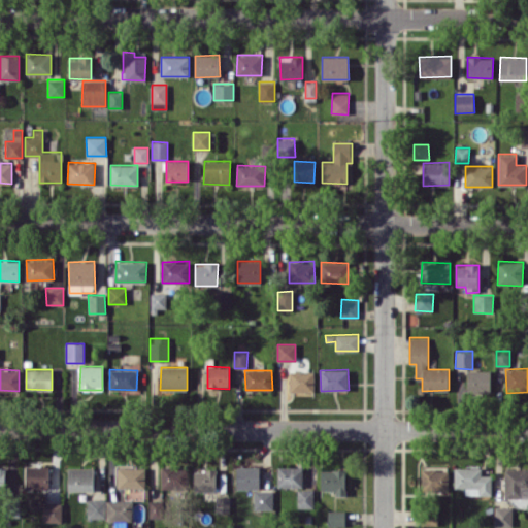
[(491,370),(466,370),(467,392),(491,392),(491,370)]
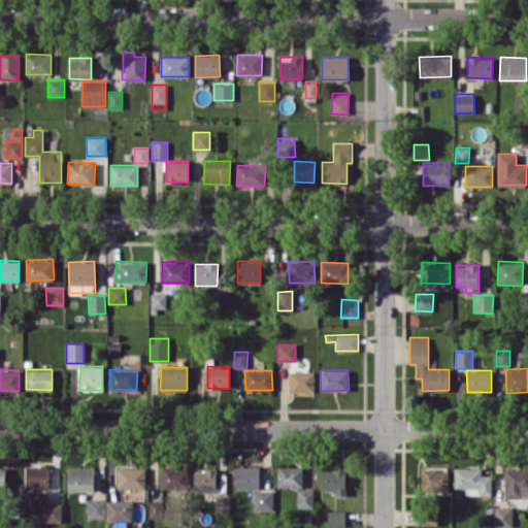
[(314,371),(289,371),(289,392),(314,392),(314,371)]
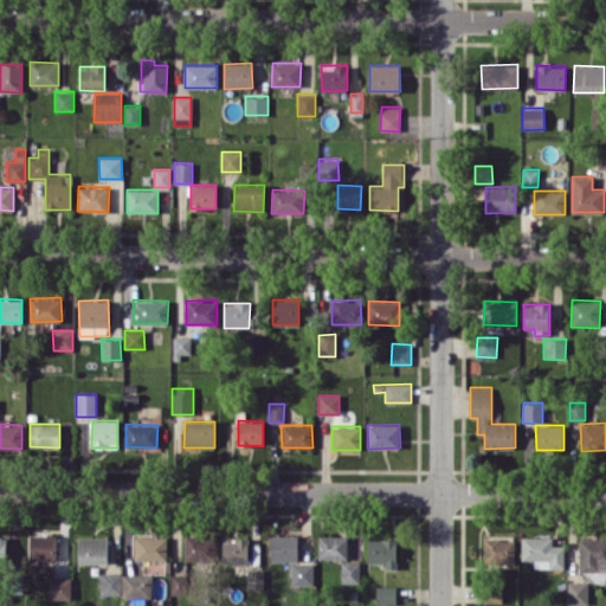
[(56,535),(28,535),(30,560),(57,560),(56,535)]
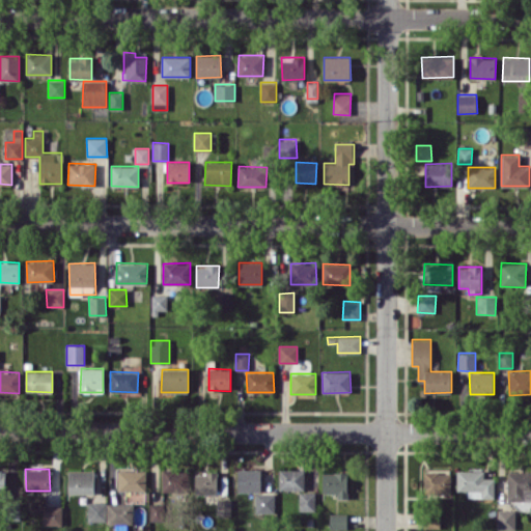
[(238,492),(260,492),(260,469),(238,470),(238,492)]
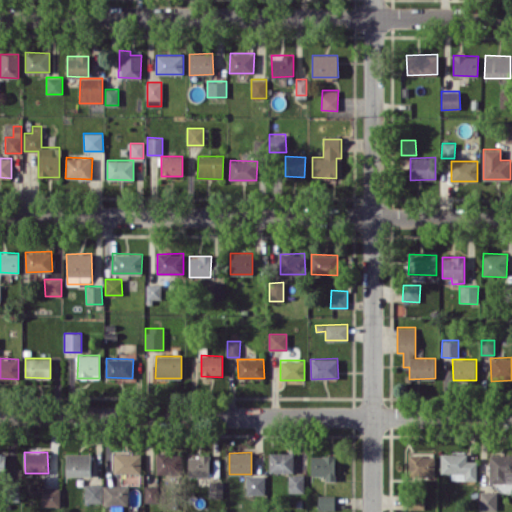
[(269,452),(269,472),(293,472),(294,453),(269,452)]
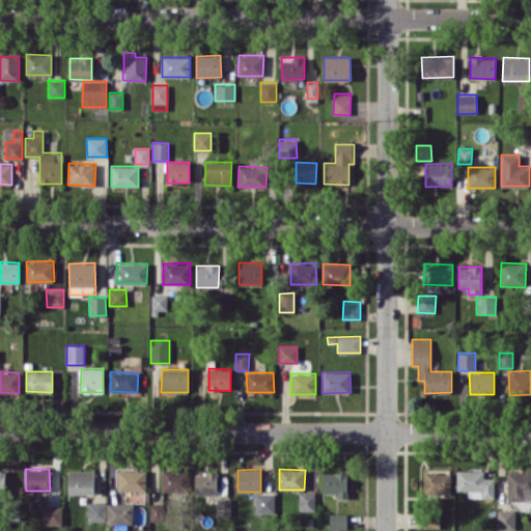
[(450,470),(424,469),(423,493),(450,494),(450,470)]
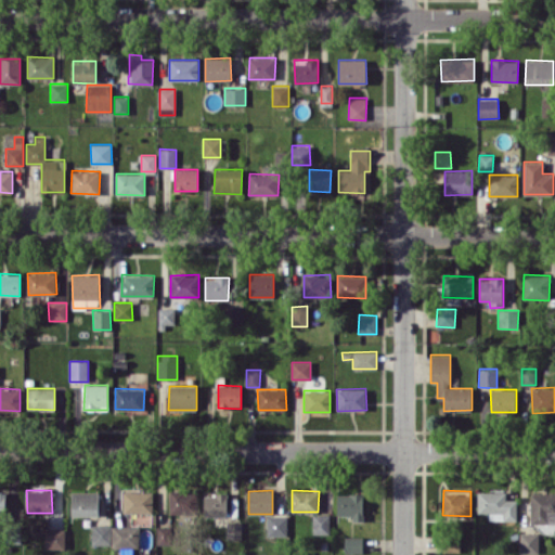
[(99,491),(72,491),(72,516),(98,516),(99,491)]
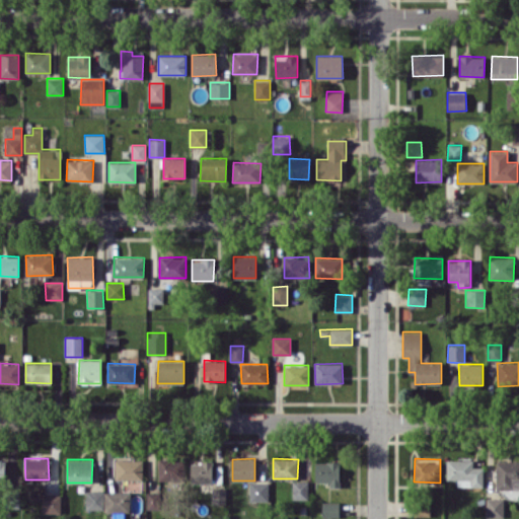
[(142,479),(143,459),(115,459),(114,479),(142,479)]
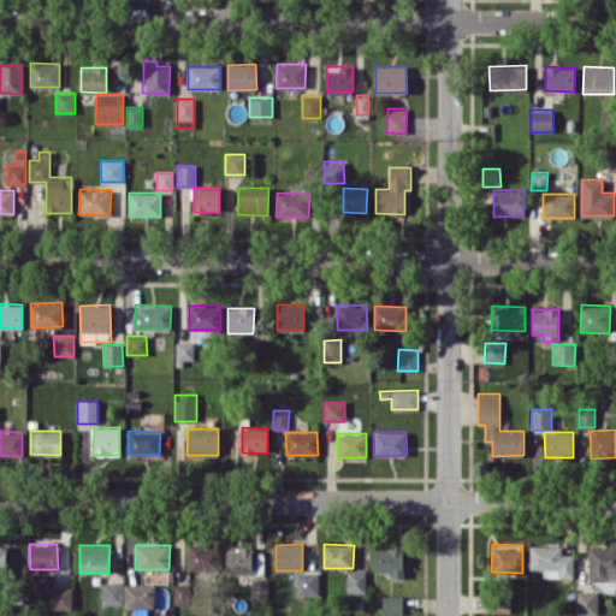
[(185,545),(185,569),(218,569),(218,545),(185,545)]
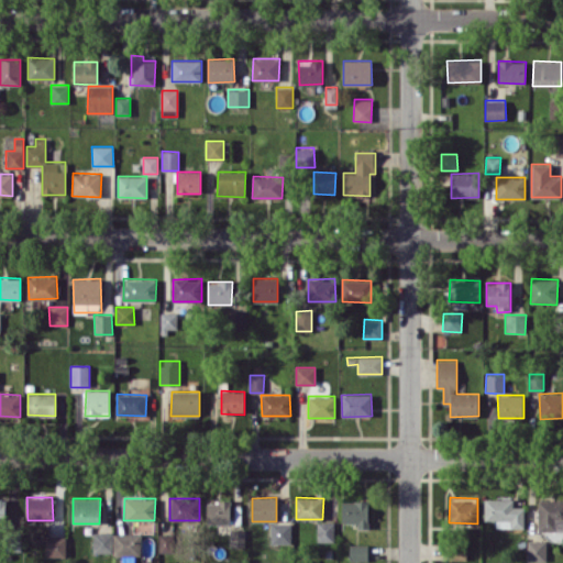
[(512,499),(484,498),(484,520),(495,520),(495,527),(523,528),(525,506),(512,506),(512,499)]
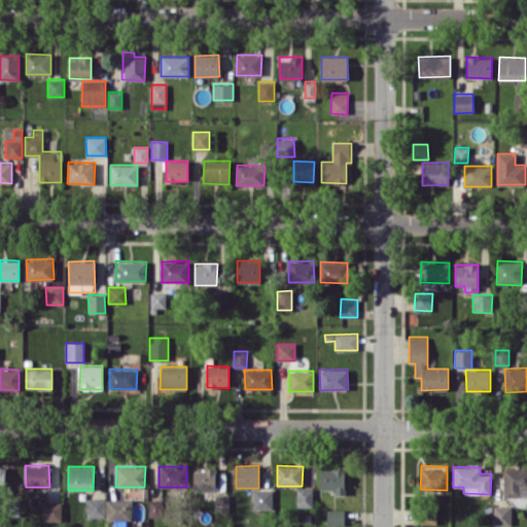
[(520,496),(520,486),(526,485),(526,467),(503,468),(503,497),(520,496)]
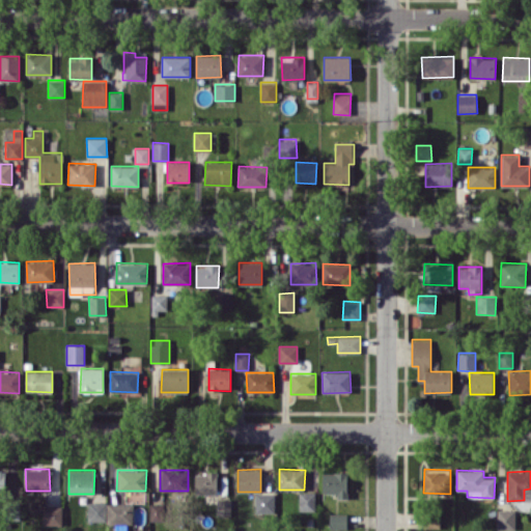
[(195,472),(195,494),(217,494),(217,473),(195,472)]
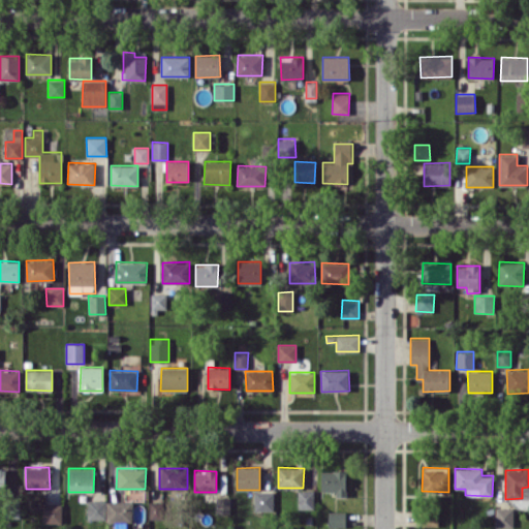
[(321,470),(321,492),(336,491),(336,496),(346,496),(346,470),(321,470)]
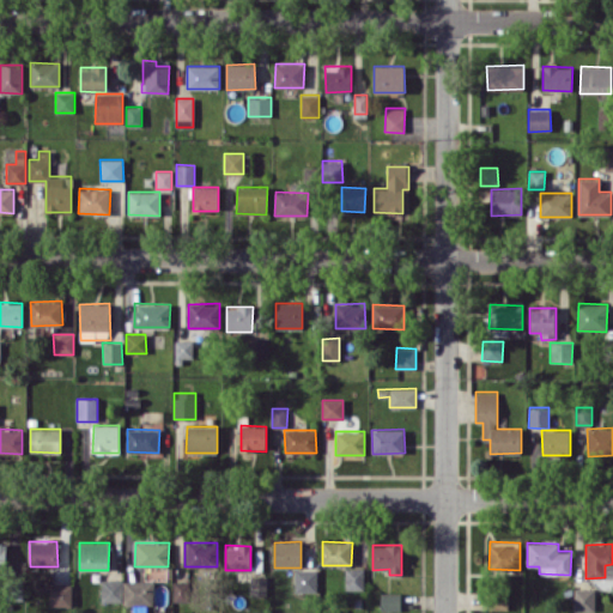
[(364,569),(345,568),(345,589),(363,590),(364,569)]
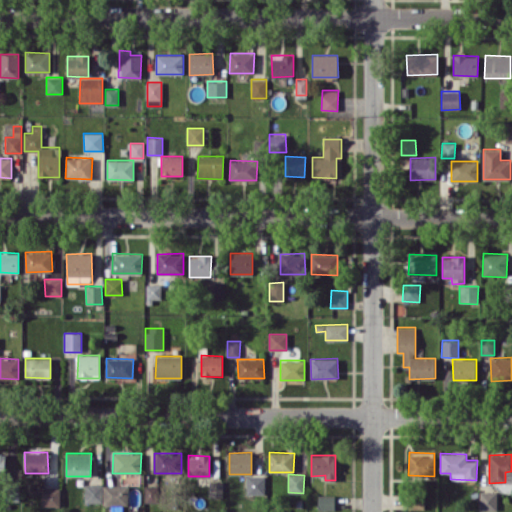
[(246,494),(265,494),(265,475),(246,475),(246,494)]
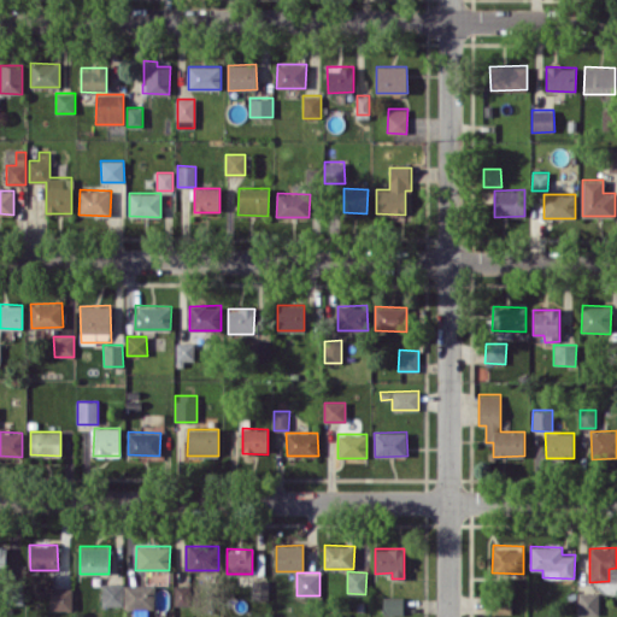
[(269,599),(269,581),(252,581),(252,599),(269,599)]
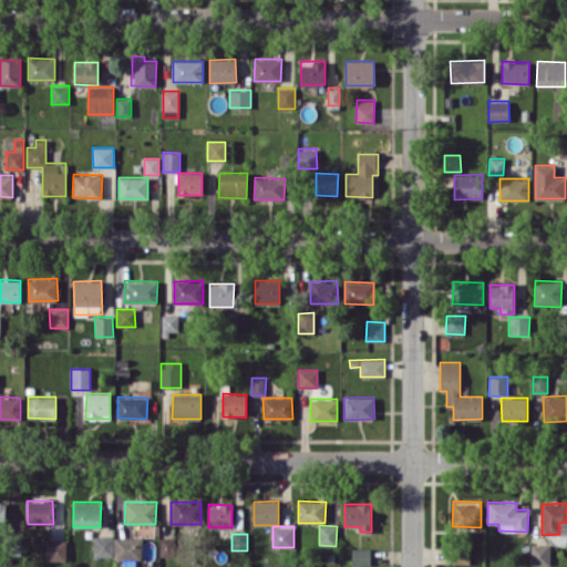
[(112,535),(93,536),(94,556),(112,556),(112,535)]
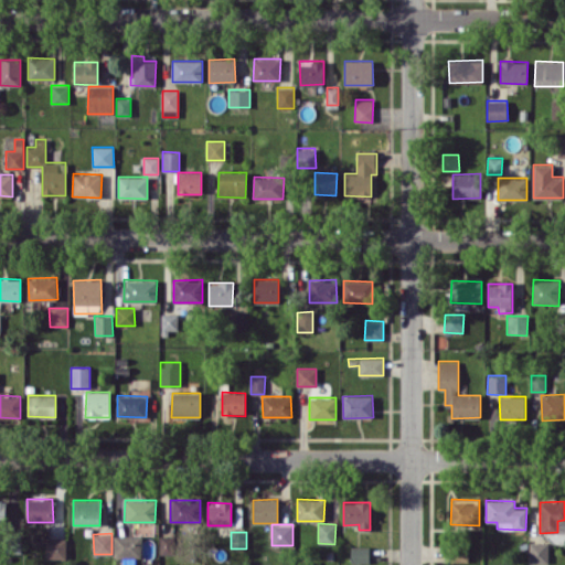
[(114,557),(141,557),(141,535),(114,535),(114,557)]
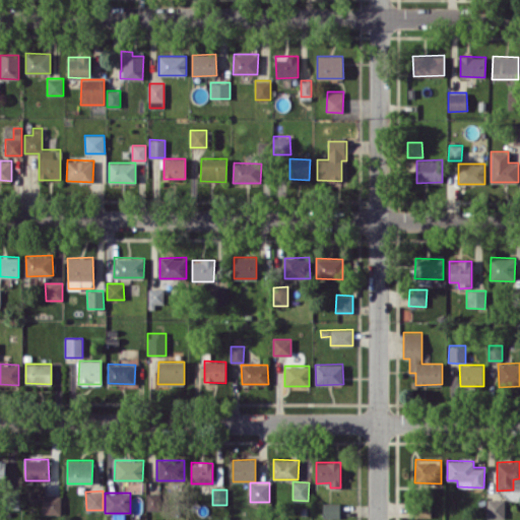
[(146,510),(161,510),(161,493),(146,493),(146,510)]
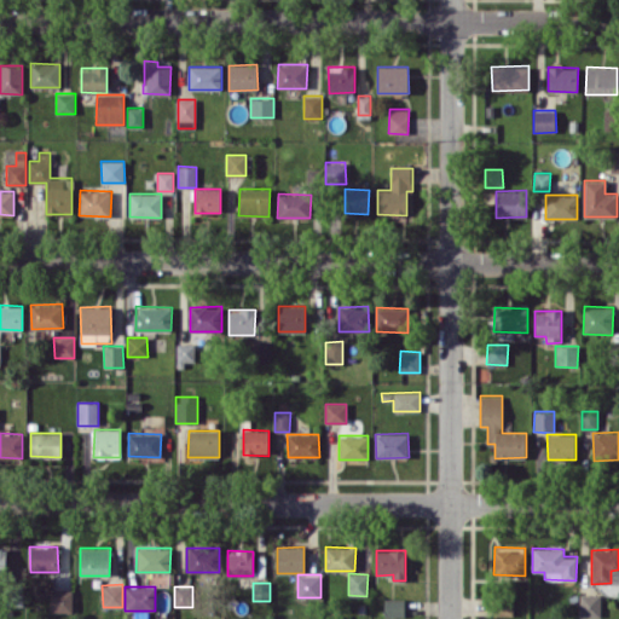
[(73,612),(73,590),(51,590),(51,612),(73,612)]
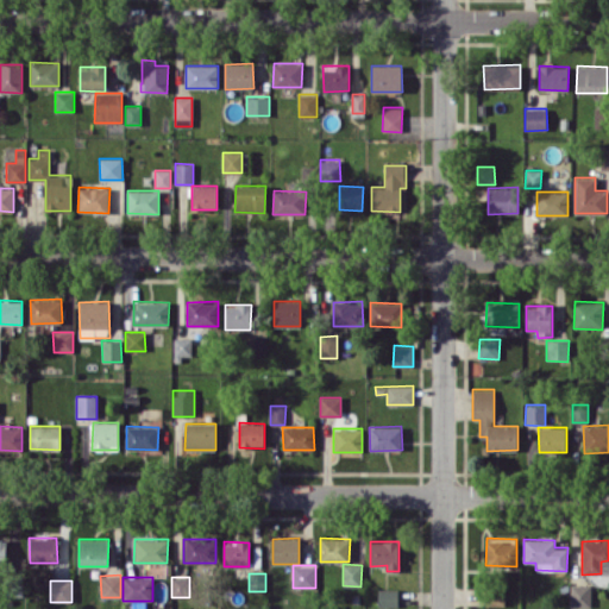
[(570,607),(591,607),(591,584),(570,584),(570,607)]
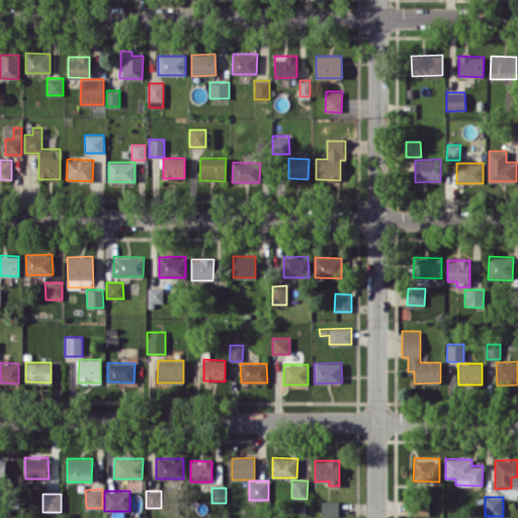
[(321,516),(339,516),(339,501),(322,501),(321,516)]
